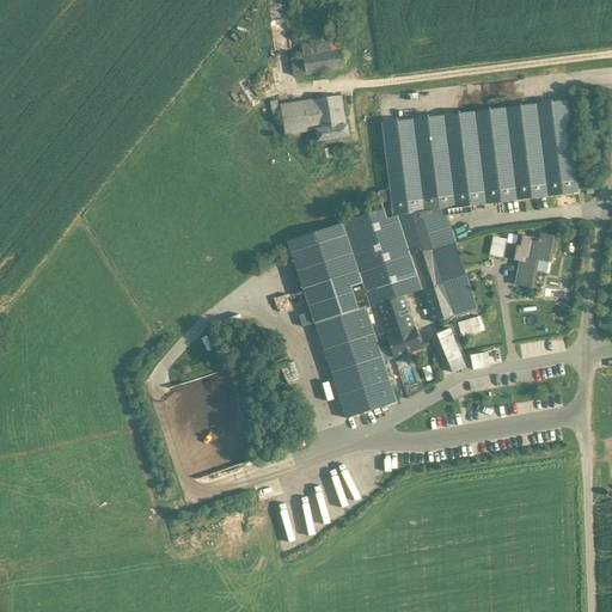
[(288,8),(268,11),(274,50),(294,48),(288,8)]
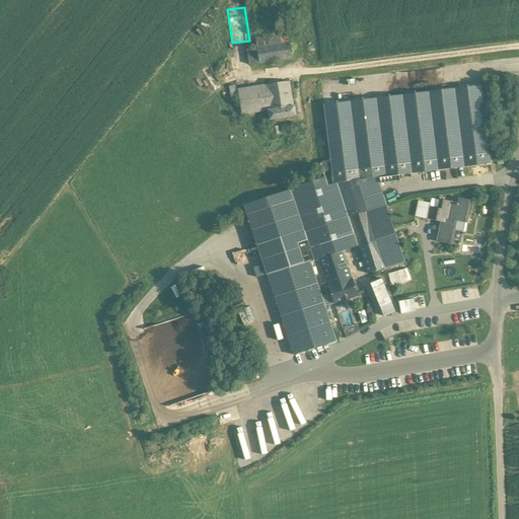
[(288,34),(268,38),(269,46),(289,43),(288,34)]
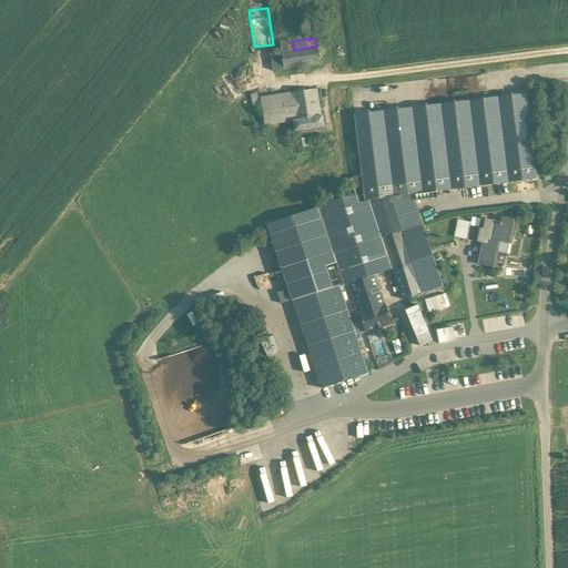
[(293,41),(280,43),(281,52),(294,50),(293,41)]
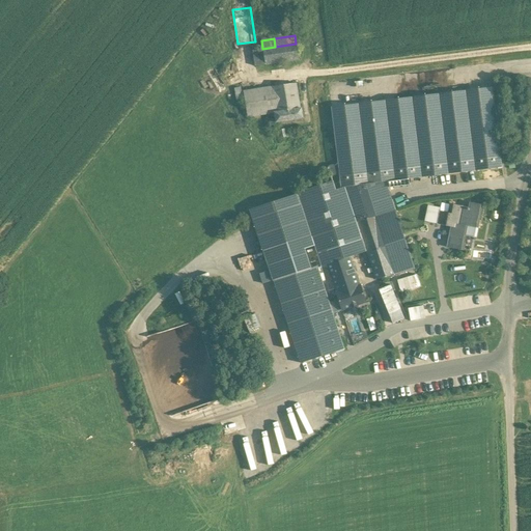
[(275,47),(262,49),(266,65),(298,60),(296,44),(275,47)]
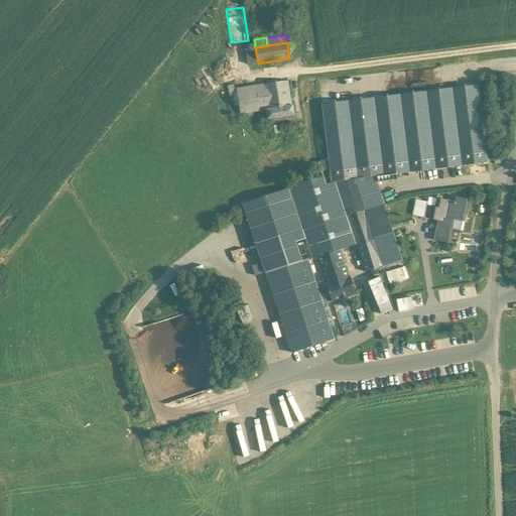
[(255,47),(246,48),(248,65),(258,63),(255,47)]
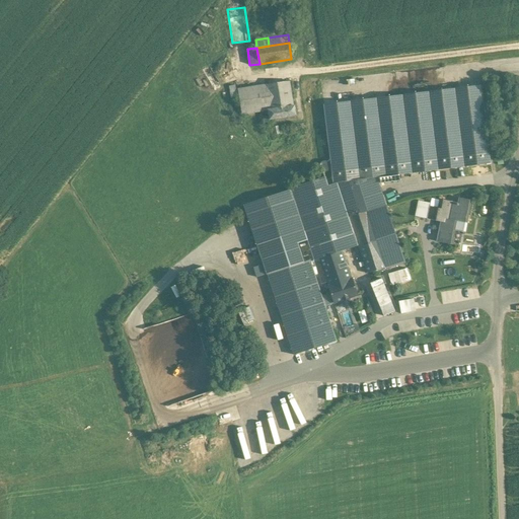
[(242,115),(268,110),(267,102),(292,98),(290,81),(238,89),(242,115)]
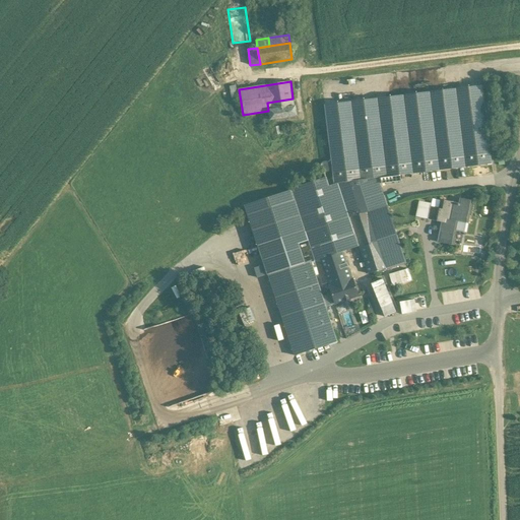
[(482,86),(324,106),(334,183),(338,183),(379,178),(492,165),(482,86)]
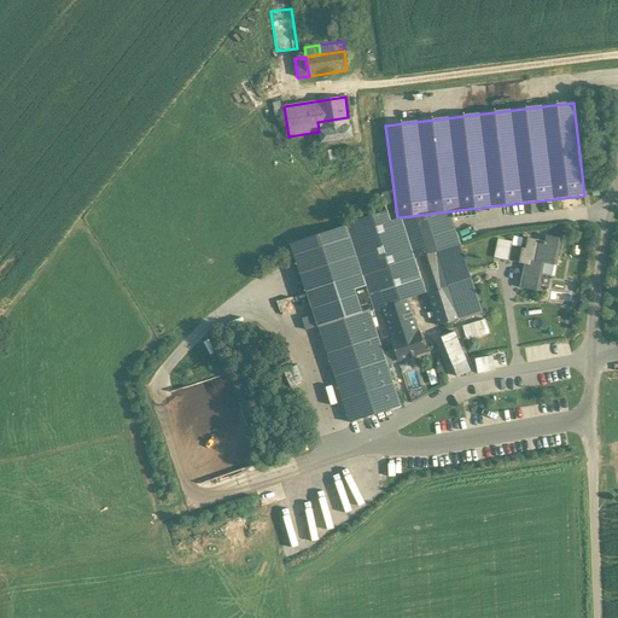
[(291,153),(289,136),(284,106),(274,108),(281,155),(291,153)]
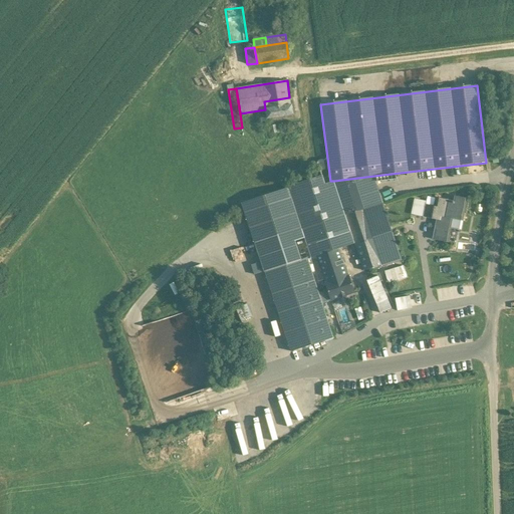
[(289,97),(264,101),(265,109),(267,118),(293,114),(292,104),(291,105),(289,97)]
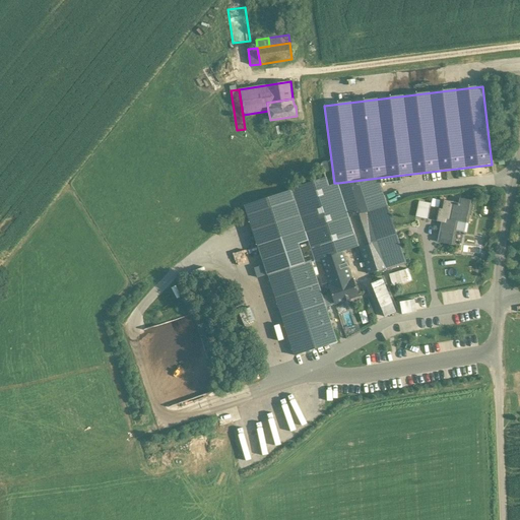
[(338,183),(329,186),(326,177),(290,189),(291,190),(302,222),(306,234),(308,241),(315,261),(359,247),(349,217),(338,183)]
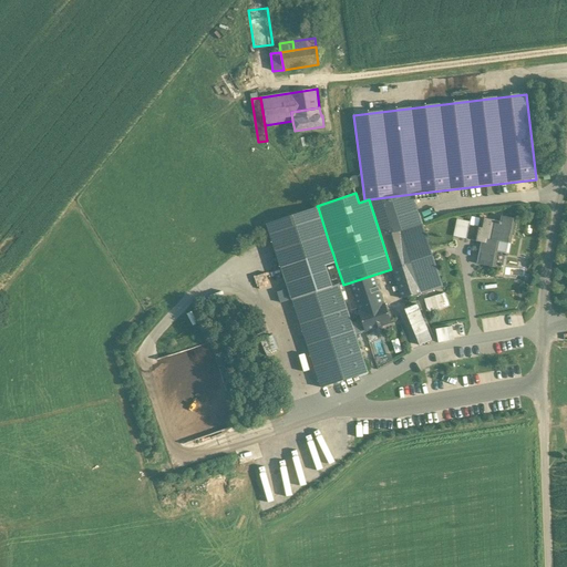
[(413,194),(369,199),(381,237),(382,237),(422,224),(413,194)]
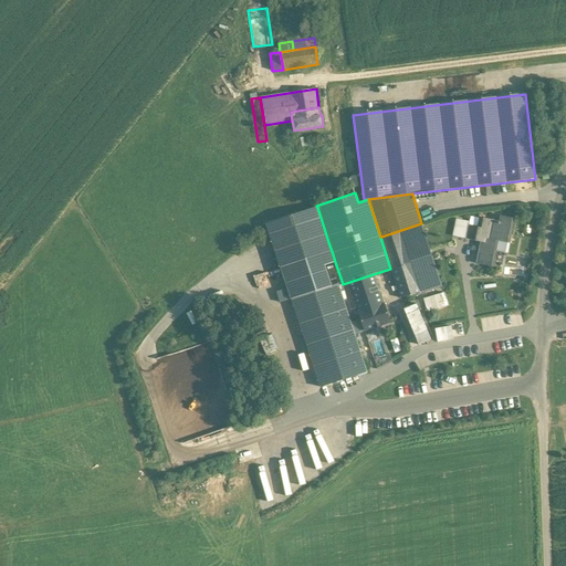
[(317,207),(265,223),(291,300),(292,299),(304,336),(350,322),(344,300),(347,299),(345,291),(341,292),(338,283),(332,285),(325,265),(335,262),(333,254),(328,242),(317,207)]
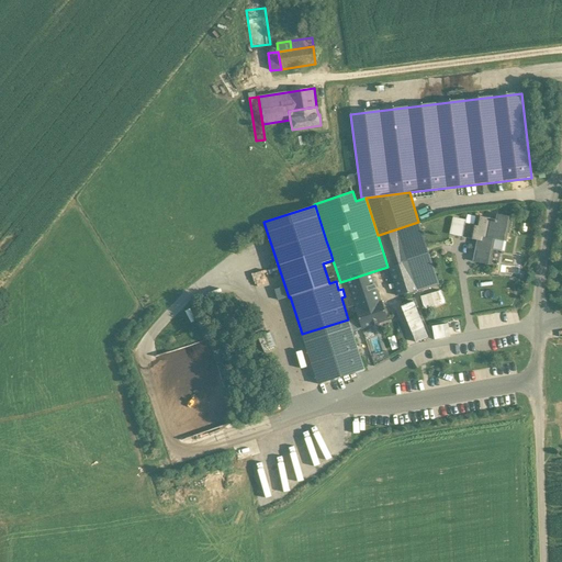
[(496,220),(479,216),(476,226),(474,225),(472,236),(479,237),(473,261),(490,265),(493,249),(504,251),(510,217),(497,214),(496,220)]
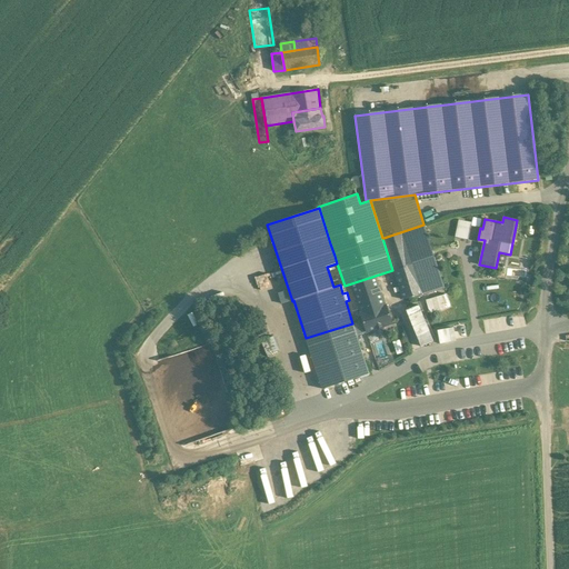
[(453,237),(467,239),(470,221),(457,219),(453,237)]
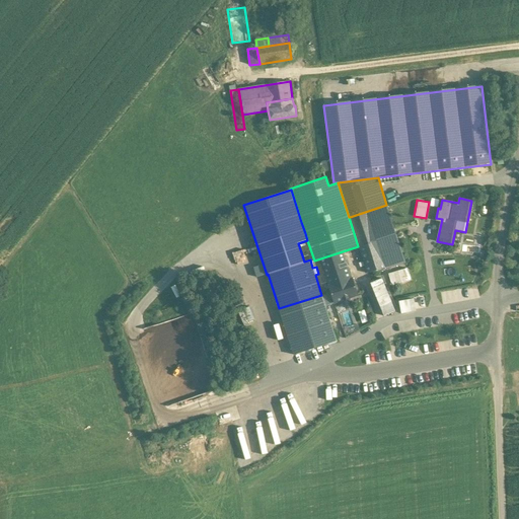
[(386,205),(350,217),(368,274),(385,268),(386,269),(405,263),(386,205)]
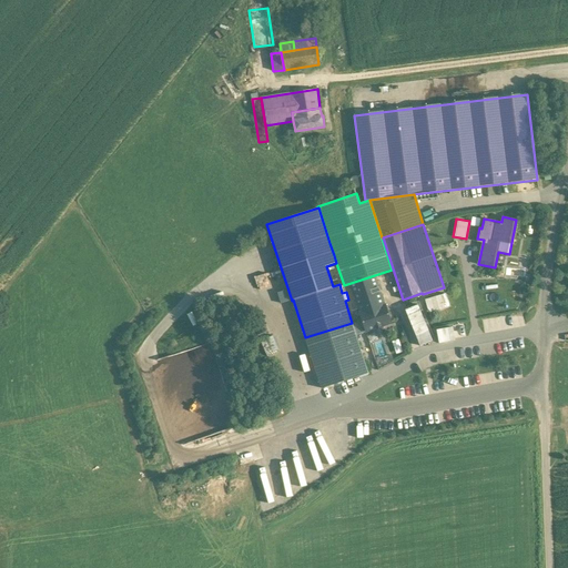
[(479,227),(470,226),(467,240),(476,242),(477,239),(479,227)]
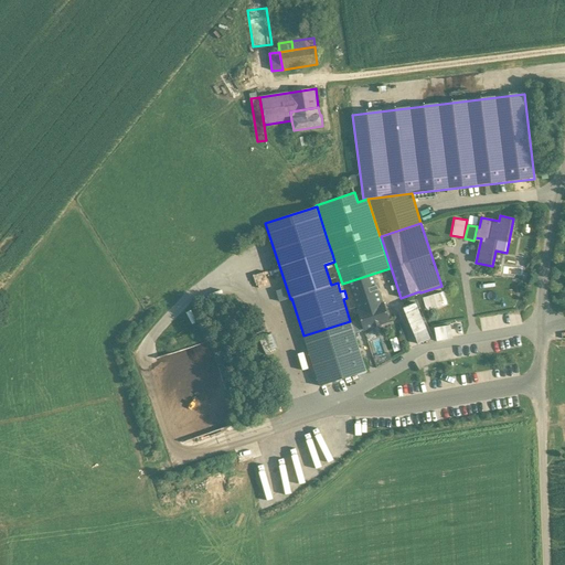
[(372,274),(342,284),(344,290),(347,298),(350,309),(356,307),(361,306),(360,302),(380,296),(372,274)]
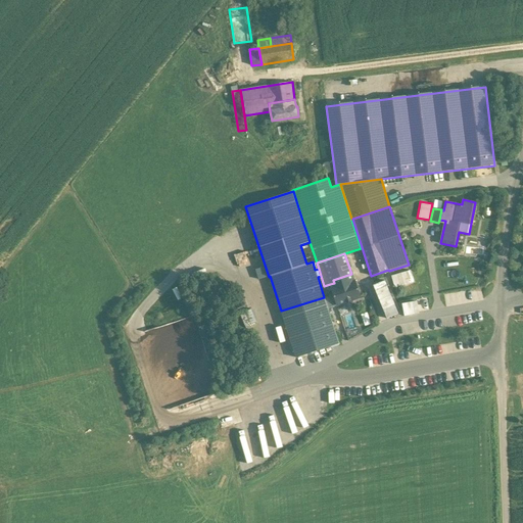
[(393,286),(413,282),(411,270),(390,274),(393,286)]
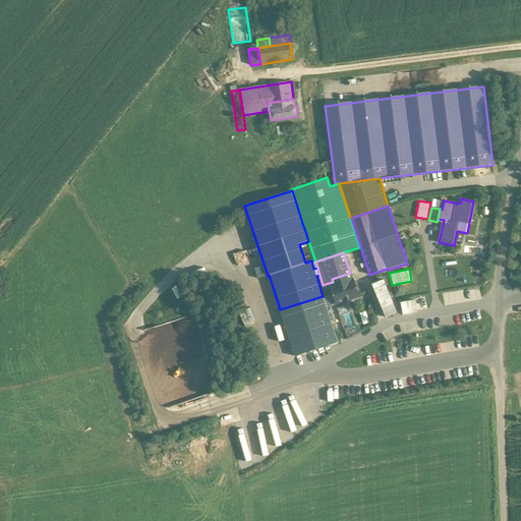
[(350,273),(332,279),(333,282),(329,283),(336,304),(345,301),(346,301),(350,300),(359,297),(353,279),(352,280),(350,273)]
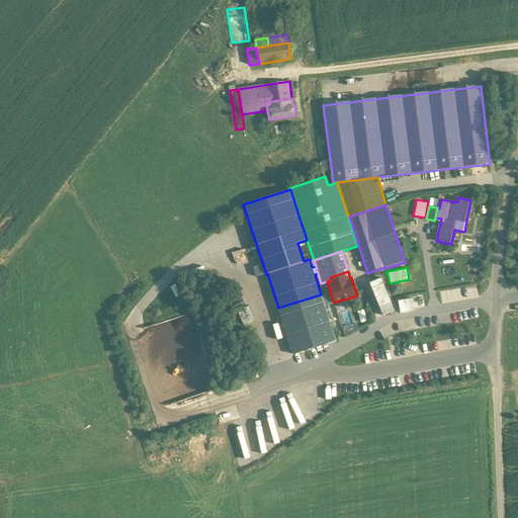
[(368,281),(382,315),(394,310),(379,276),(368,281)]
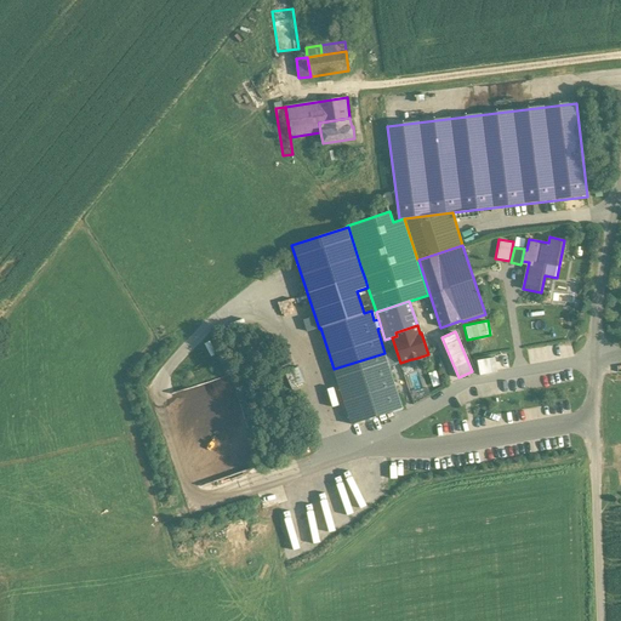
[(385,353),(334,369),(352,425),(403,408),(385,353)]
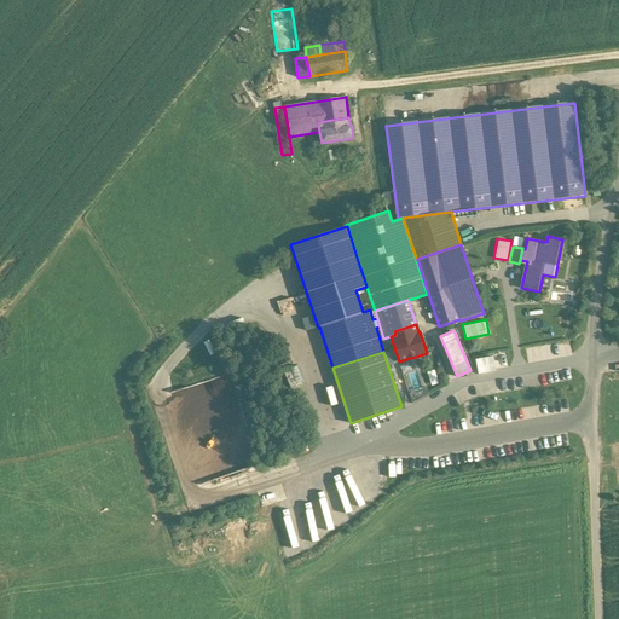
[(499,354),(474,358),(475,371),(501,368),(499,354)]
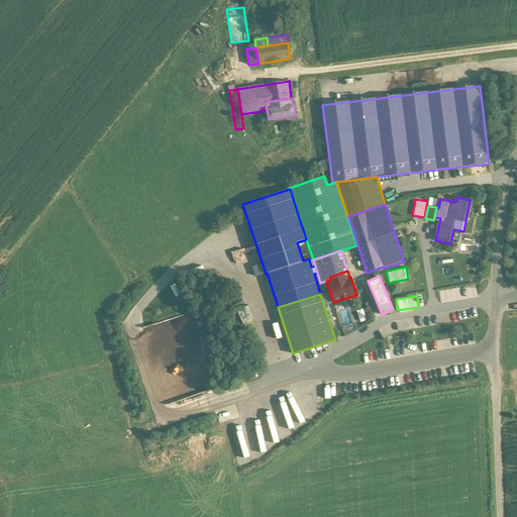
[(168,401),(196,396),(195,387),(166,392),(168,401)]
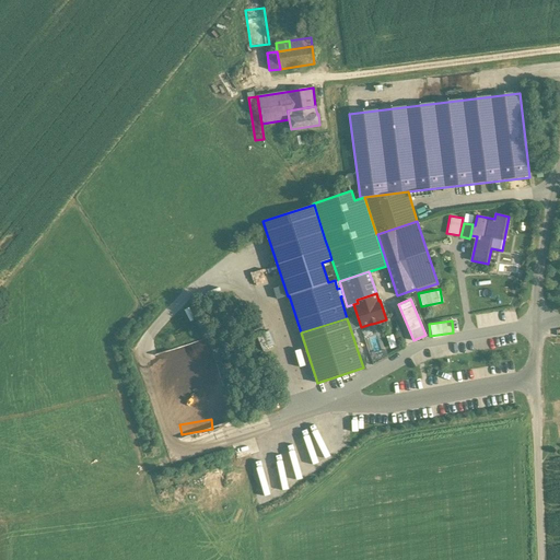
[(260,454),(249,457),(255,482),(266,479),(260,454)]
